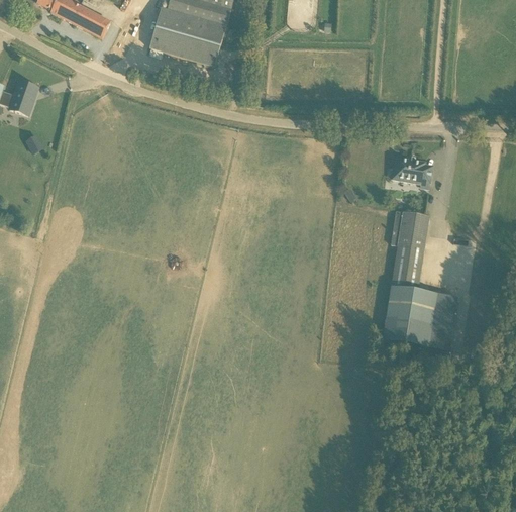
[(36,0),(52,8),(50,10),(101,36),(110,20),(72,0),(36,0)]
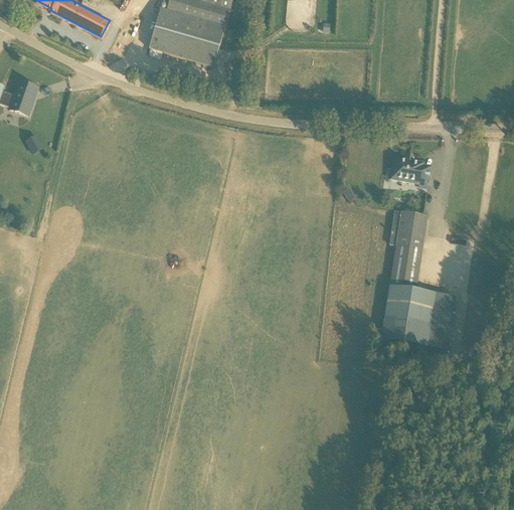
[(224,24),(228,10),(195,0),(168,0),(166,7),(160,6),(149,46),(213,64),(224,24)]
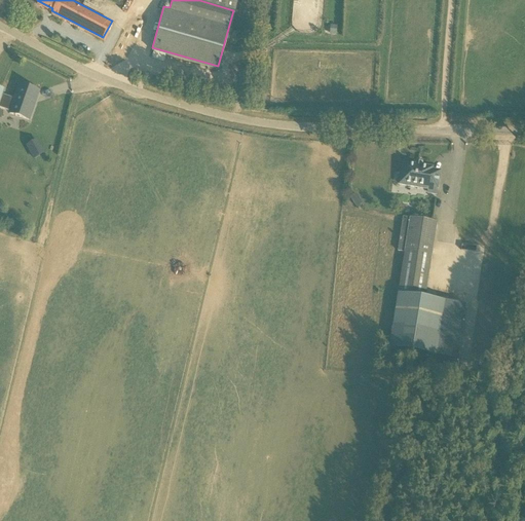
[(4,86),(0,84),(0,103),(9,108),(9,109),(29,116),(38,87),(19,80),(14,95),(3,90),(4,86)]
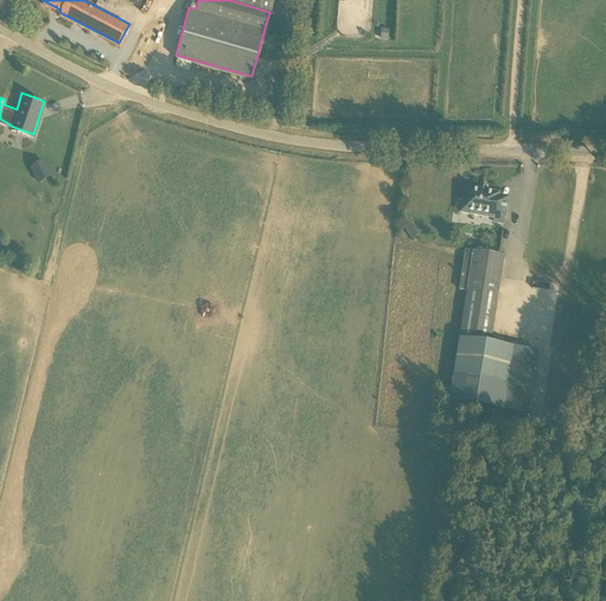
[(45,162),(32,170),(38,179),(51,172),(45,162)]
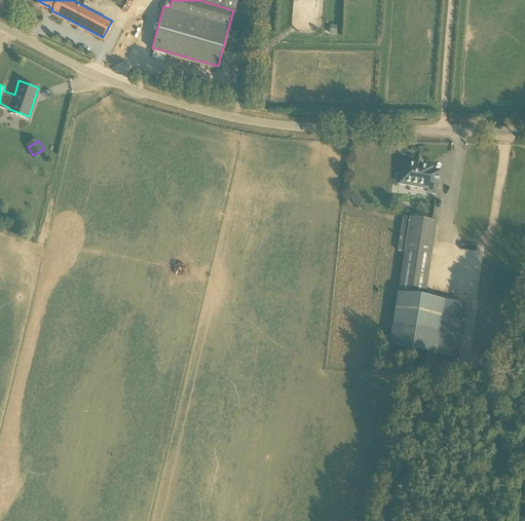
[(432,163),(413,160),(403,159),(402,170),(400,169),(399,180),(427,184),(426,188),(436,189),(439,172),(430,170),(432,163)]
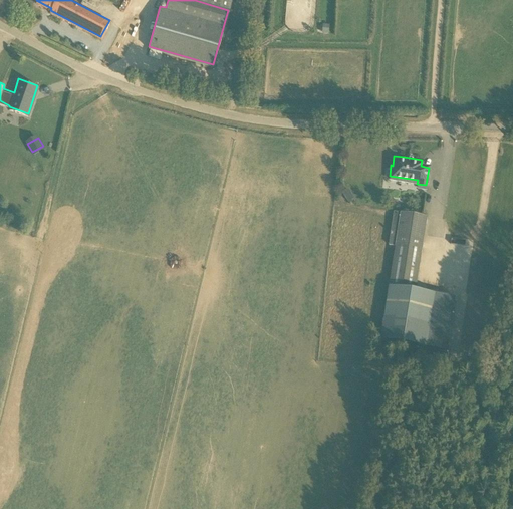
[(341,189),(345,195),(350,191),(347,185),(341,189)]
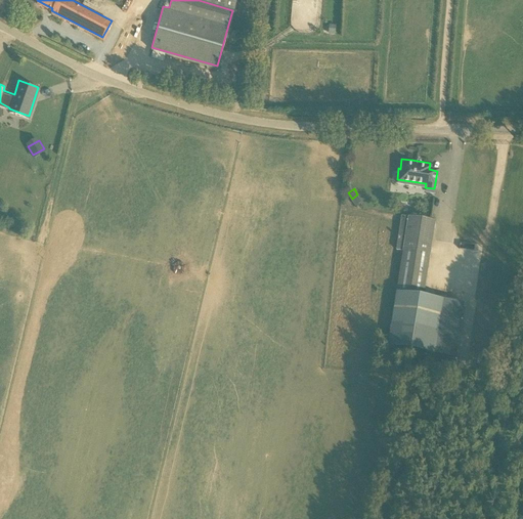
[(401,212),(396,247),(398,247),(401,247),(402,248),(429,252),(434,217),(407,213),(401,212)]
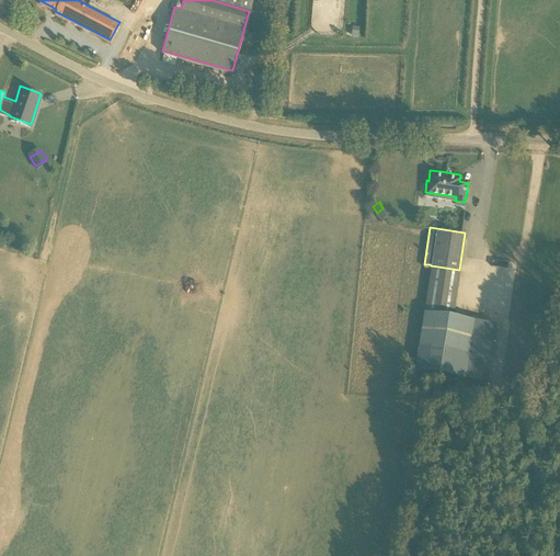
[(491,320),(453,314),(424,309),(415,367),(482,379),(491,320)]
